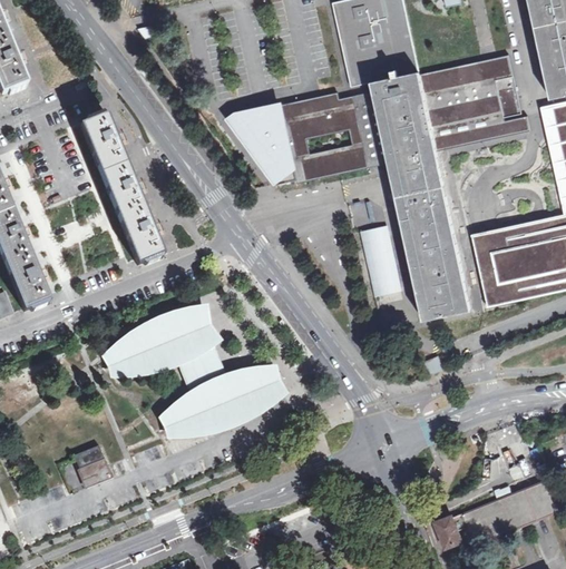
[(368,81),(415,71),(399,0),(334,0),(329,1),(348,86),(368,81)]
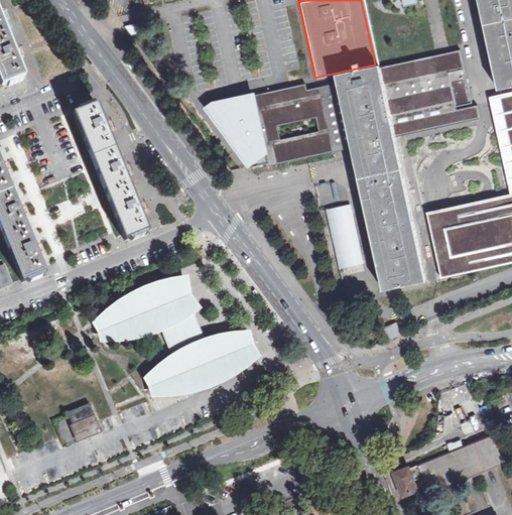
[(475,0),(495,89),(511,85),(511,0),(475,0)]
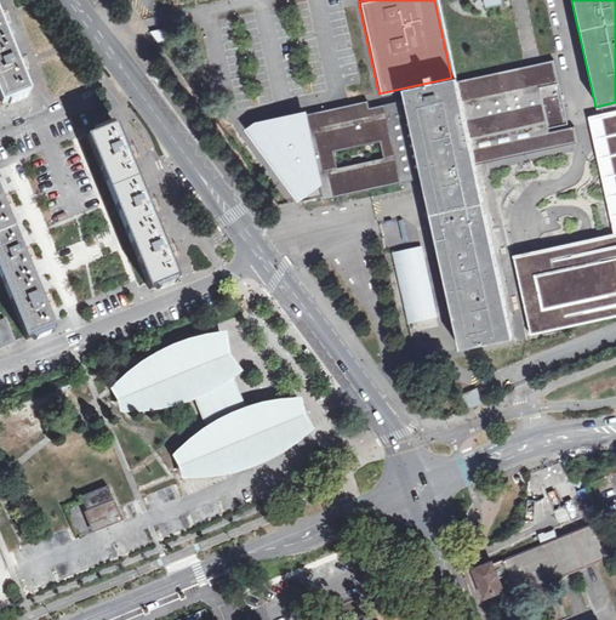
[(17,58),(13,61),(0,29),(0,22),(3,21),(0,17),(0,101),(4,100),(5,103),(23,96),(22,92),(26,91),(16,68),(21,67),(20,62),(17,58)]
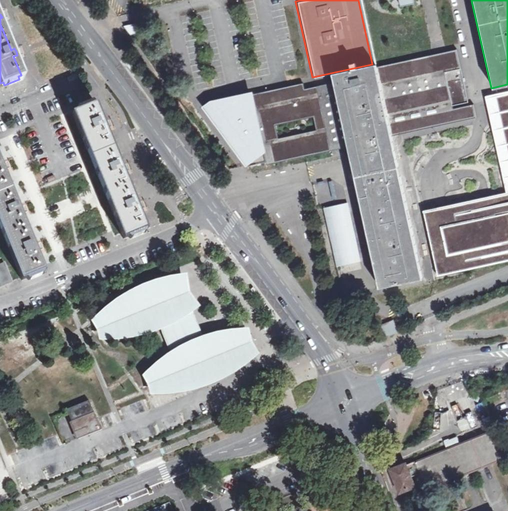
[(427,52),(372,64),(388,134),(478,114),(475,101),(455,105),(454,102),(470,98),(458,45),(427,52)]
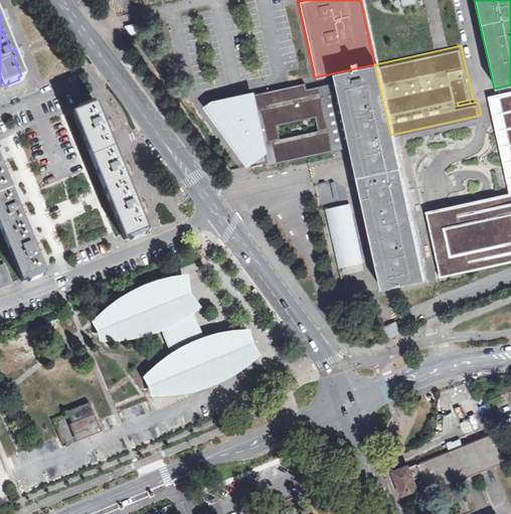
[(126,58),(124,59),(131,67),(135,64),(128,56),(126,58)]
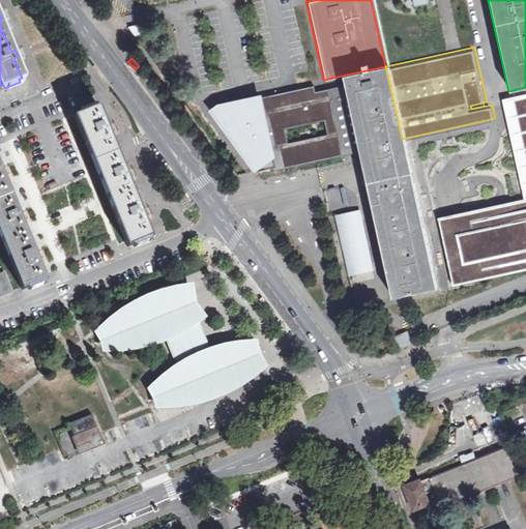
[(390,297),(435,288),(402,139),(385,66),(342,76),(343,85),(327,88),(341,150),(356,147),(390,297)]
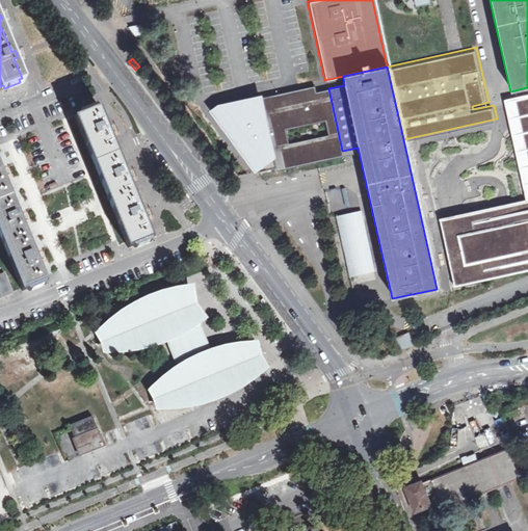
[(312,86),(257,98),(272,167),(313,158),(313,159),(340,153),(340,152),(342,151),(328,88),(313,91),(312,86)]
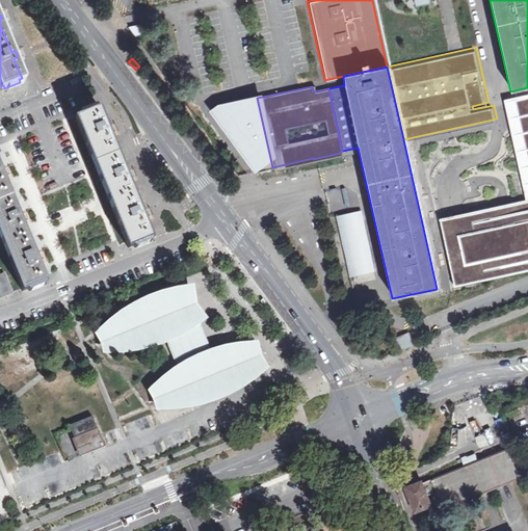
[(527,95),(512,99),(527,170),(527,198),(438,219),(451,282),(527,264),(527,95)]
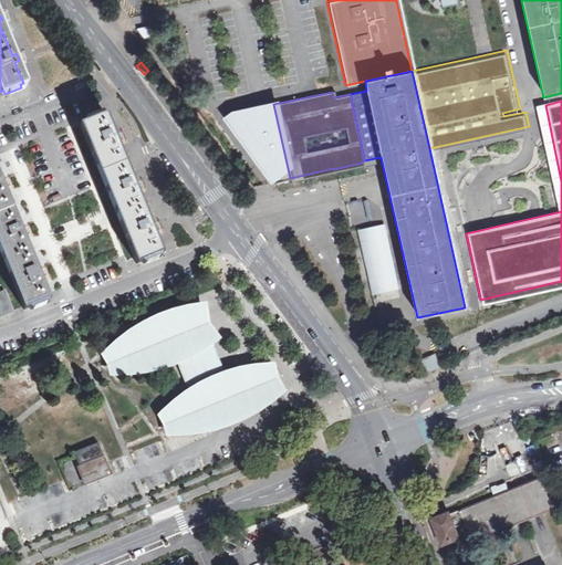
[(269,182),(290,178),(273,104),(235,113),(224,121),(269,182)]
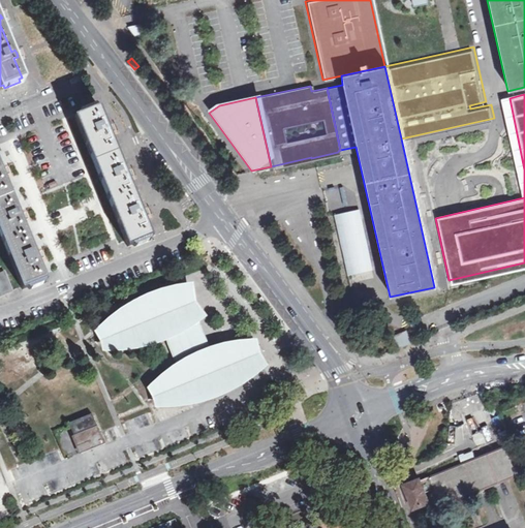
[(103,126),(95,105),(94,106),(91,104),(75,111),(74,114),(70,116),(124,246),(128,245),(130,247),(147,240),(147,237),(149,237),(141,216),(144,215),(143,212),(141,208),(137,210),(125,178),(128,177),(126,173),(125,169),(122,171),(106,132),(110,131),(109,128),(106,124),(103,126)]
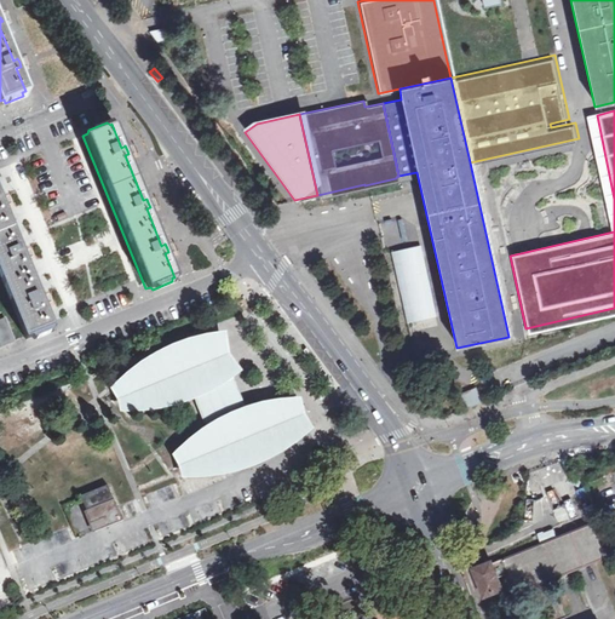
[(0,285),(22,339),(27,337),(29,339),(49,332),(49,328),(51,327),(41,304),(45,303),(44,298),(42,294),(39,296),(23,258),(27,257),(26,252),(23,248),(19,251),(1,206),(5,204),(4,200),(3,196),(0,196),(0,285)]
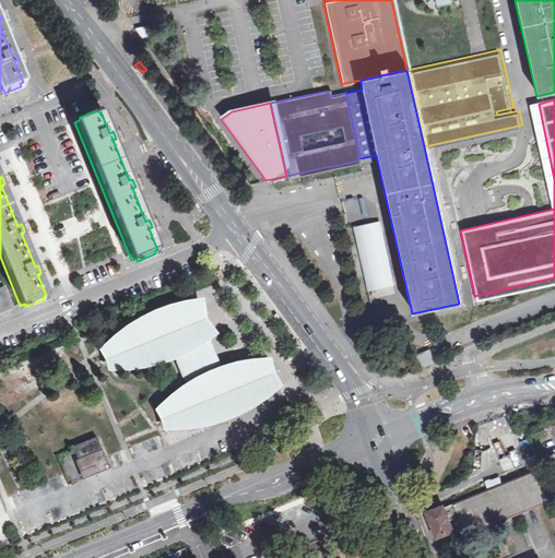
[(343,222),(370,217),(369,204),(362,205),(361,198),(339,201),(343,222)]
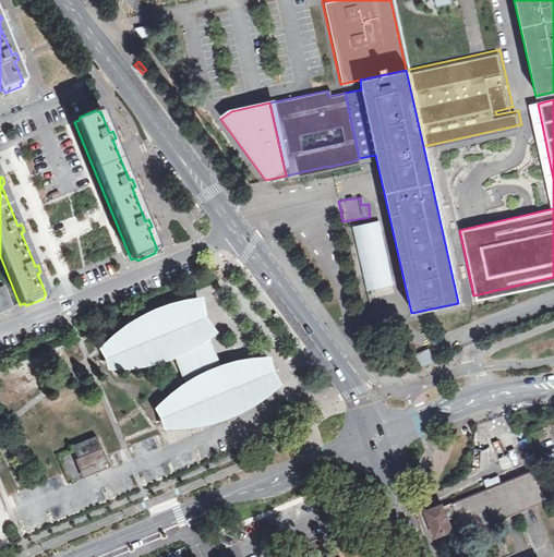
[(365,290),(389,285),(374,220),(351,225),(365,290)]
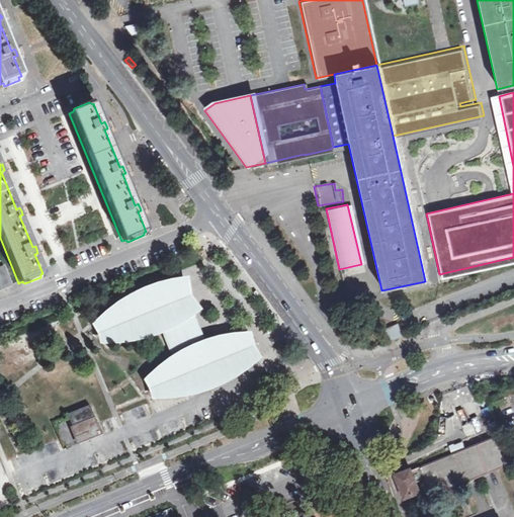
[(0,264),(0,287),(8,284),(0,264)]
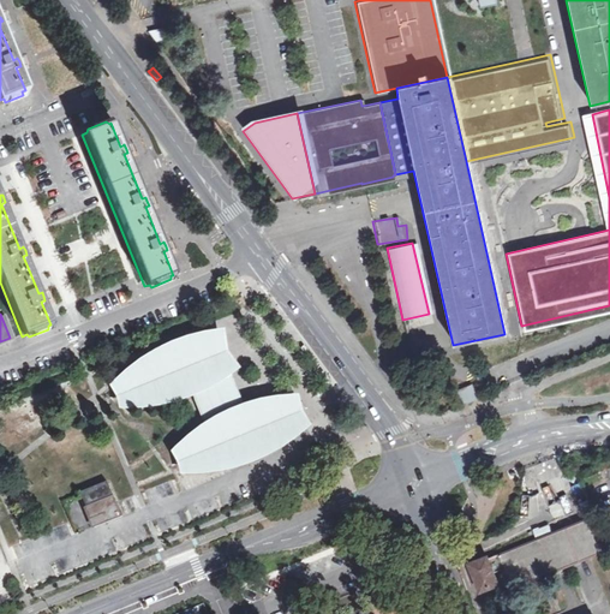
[(506,327),(508,338),(522,334),(520,323),(506,327)]
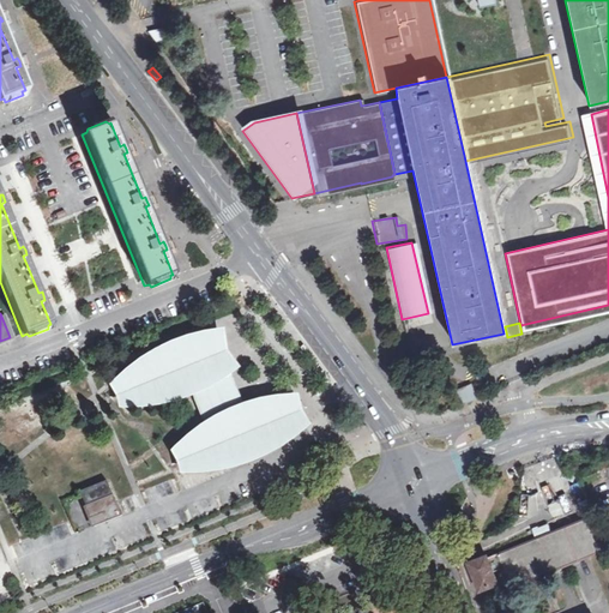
[(216,348),(213,331),(212,331),(203,334),(194,336),(188,337),(180,341),(173,344),(167,347),(156,353),(151,355),(146,359),(142,362),(137,366),(132,370),(126,376),(131,385),(132,389),(134,398),(140,398),(146,398),(152,397),(156,397),(168,395),(170,395),(182,391),(191,389),(205,422),(204,422),(199,426),(194,428),(187,434),(178,442),(175,444),(172,448),(178,457),(180,464),(181,470),(190,470),(199,469),(205,469),(213,467),(217,467),(223,466),(231,463),(237,461),(242,458),(251,455),(257,452),(267,446),(272,443),(282,437),(291,430),(299,422),(293,413),(291,409),(289,400),(283,400),(277,400),(271,401),(263,402),(254,403),(245,406),(236,408),(222,373),(229,368),(219,355),(215,356),(212,349),(216,348)]
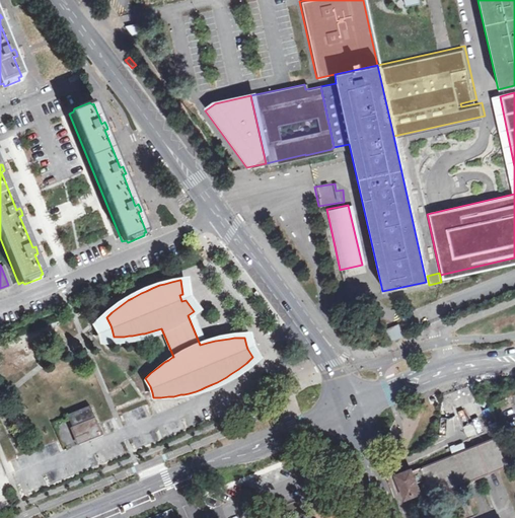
[(248,292),(254,300),(258,298),(251,290),(248,292)]
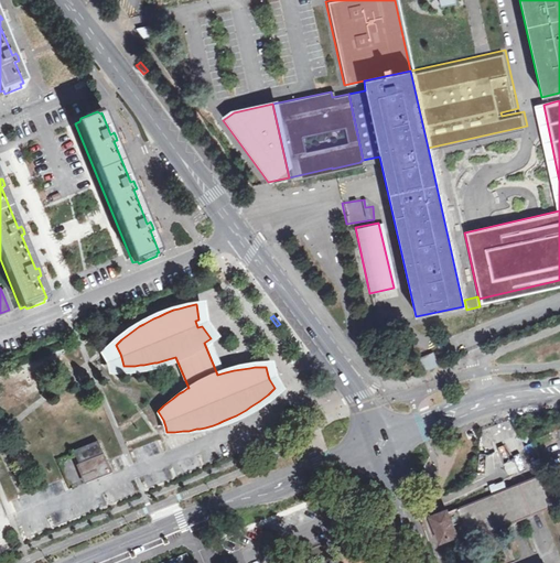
[(288,340),(294,349),(295,348),(298,347),(291,337),(288,340)]
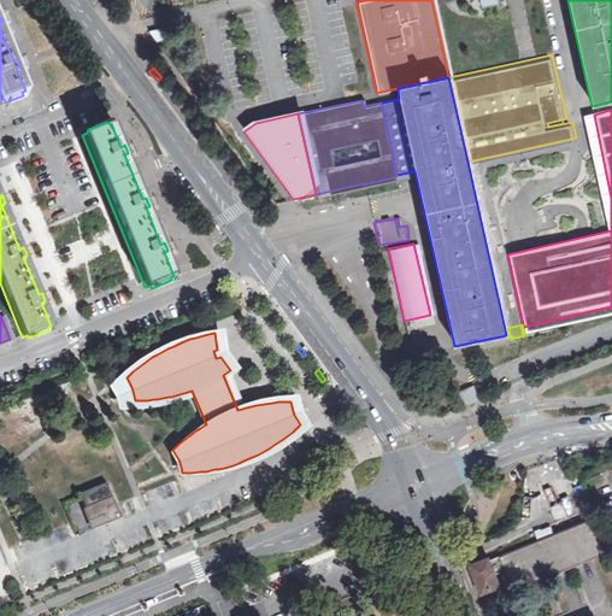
[(110,498),(103,481),(76,492),(90,528),(118,517),(110,497),(110,498)]
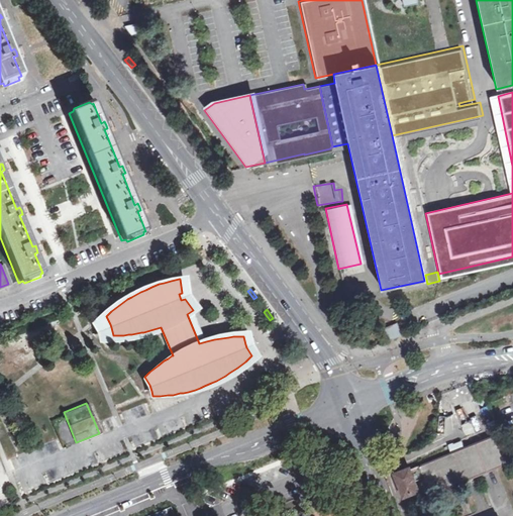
[(462,434),(470,430),(466,419),(457,423),(462,434)]
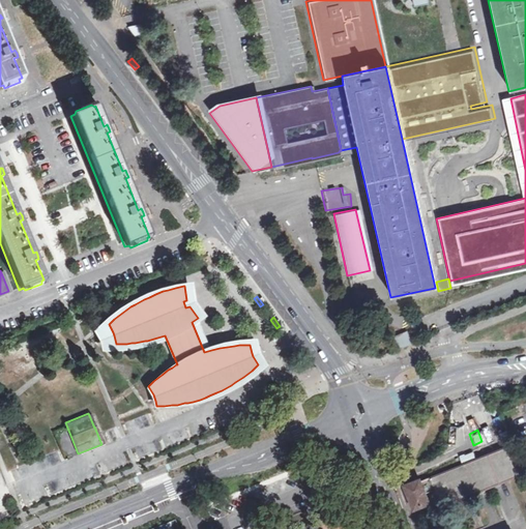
[(427,477),(430,485),(438,506),(474,492),(472,487),(480,482),(483,489),(518,474),(505,445),(427,477)]
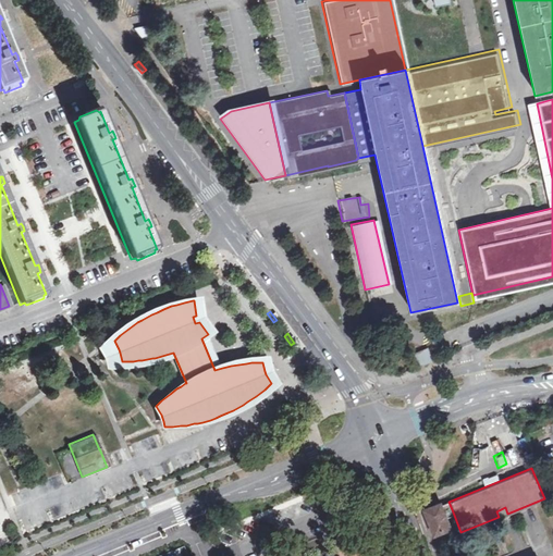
[(452,509),(449,502),(439,506),(442,514),(452,509)]
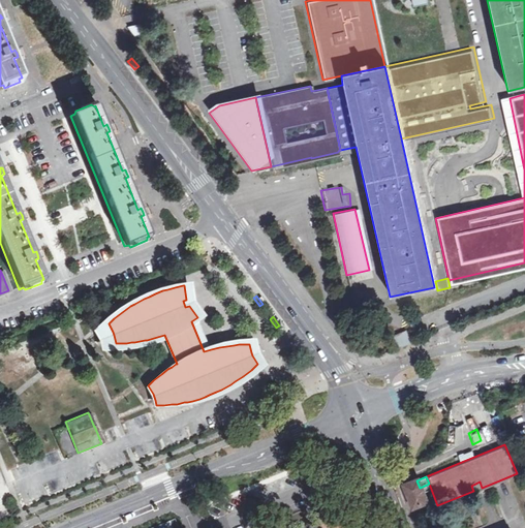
[(420,488),(417,480),(415,477),(400,484),(409,508),(425,501),(420,488)]
